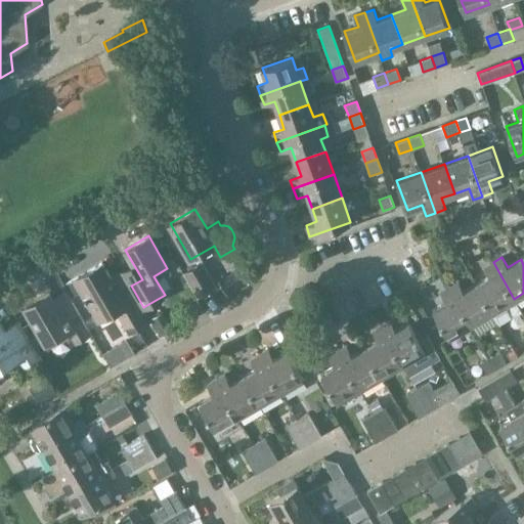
[(130,331),(149,320),(129,285),(120,291),(102,262),(75,277),(86,296),(85,296),(98,319),(118,309),(130,331)]
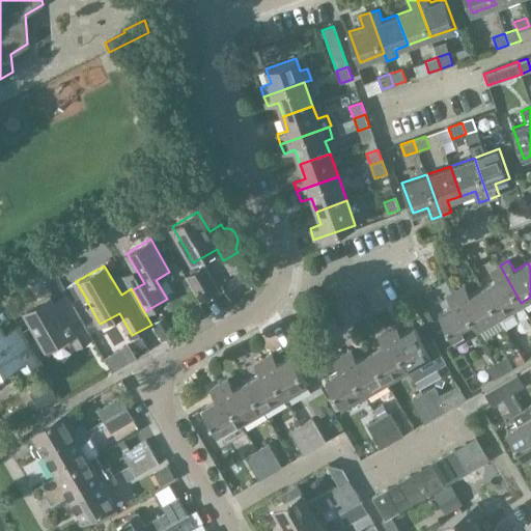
[(528,315),(521,303),(500,266),(491,271),(497,280),(483,288),(500,315),(511,309),(518,320),(528,315)]
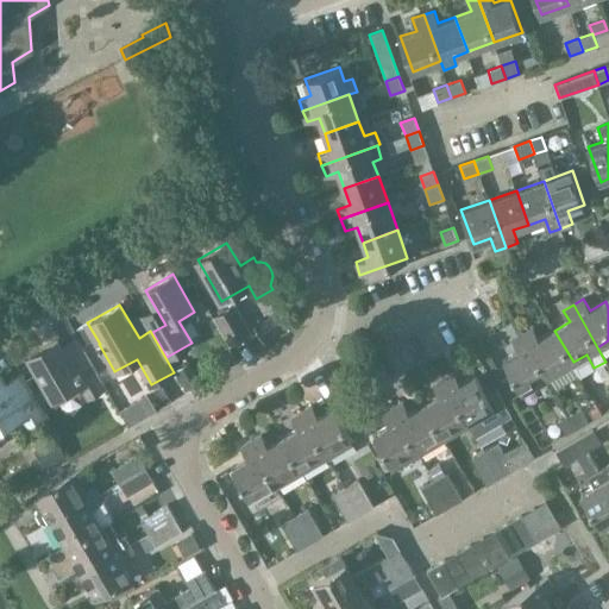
[(230,345),(250,334),(234,307),(214,318),(230,345)]
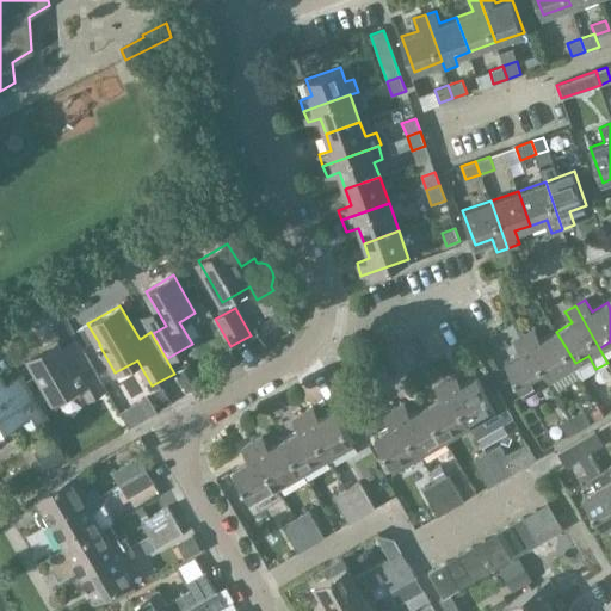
[(575,363),(556,332),(541,340),(534,328),(524,334),(549,378),(575,363)]
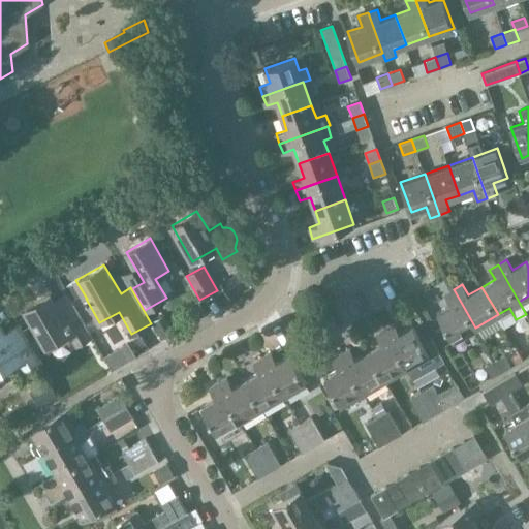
[(444,345),(475,328),(454,289),(445,294),(450,305),(437,312),(444,324),(436,330),(444,345)]
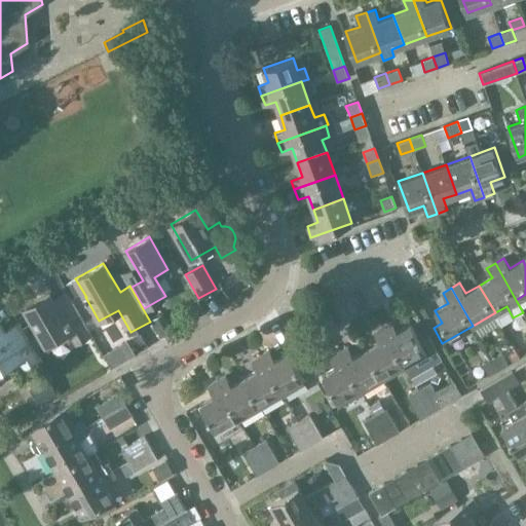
[(74,343),(90,334),(69,297),(55,304),(49,294),(24,308),(47,348),(70,336),(74,343)]
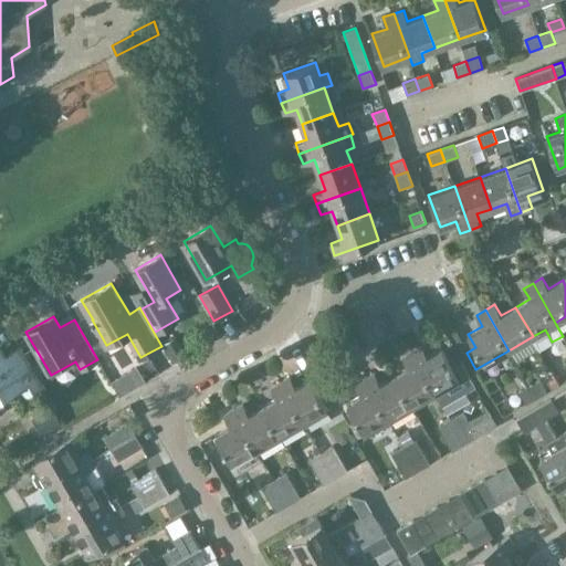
[(411,353),(435,392),(459,378),(442,349),(428,357),(421,346),(411,353)]
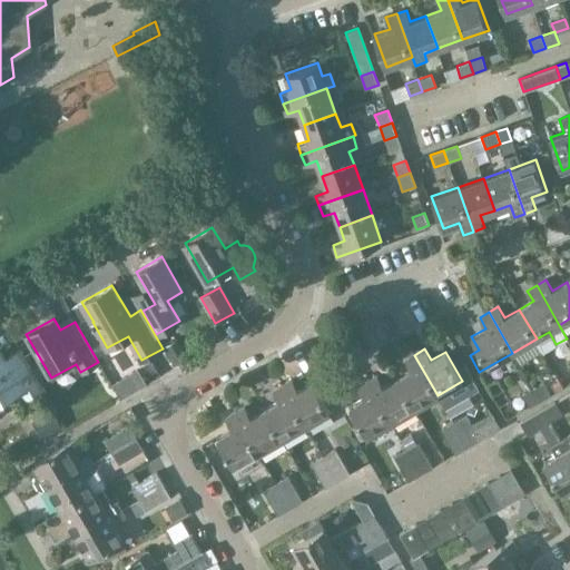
[(27,397),(41,390),(19,351),(5,359),(0,351),(0,400),(21,389),(27,397)]
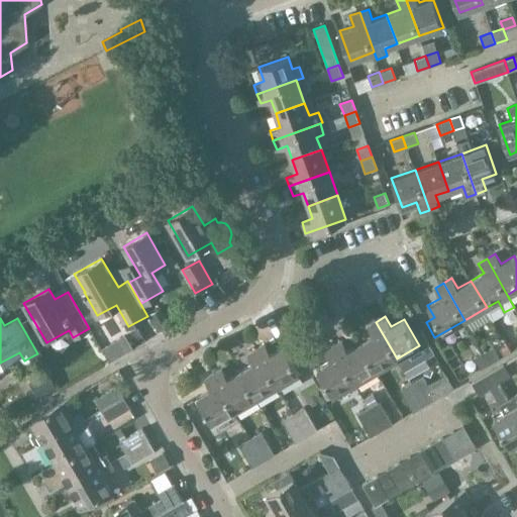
[(376,371),(397,358),(376,322),(368,326),(373,336),(359,344),(376,371)]
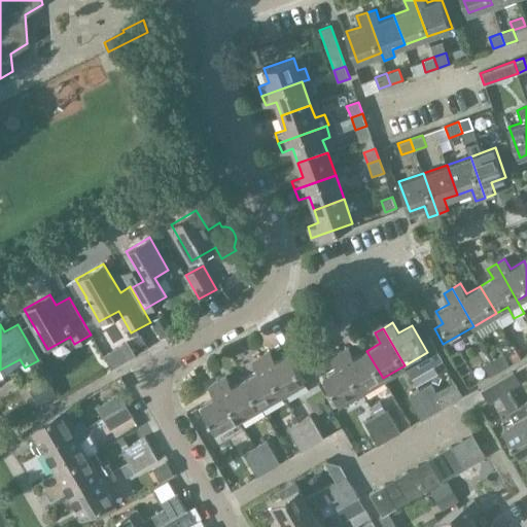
[(383,378),(366,351),(354,358),(348,348),(340,353),(361,390),(383,378)]
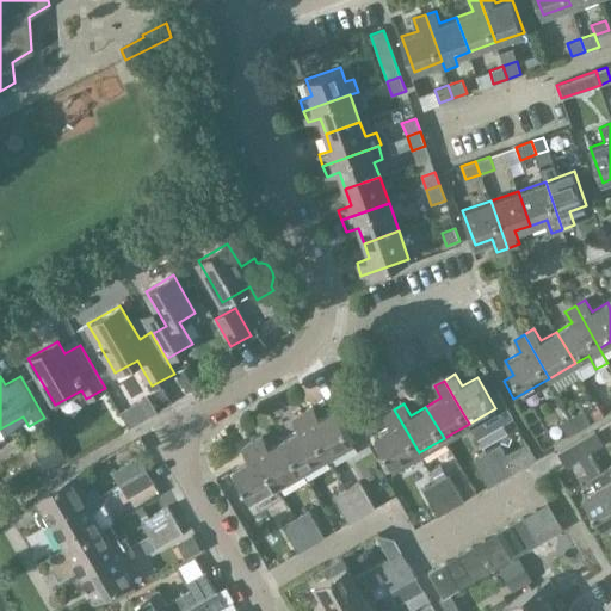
[(303,412),(328,455),(353,440),(335,409),(320,418),(313,406),(303,412)]
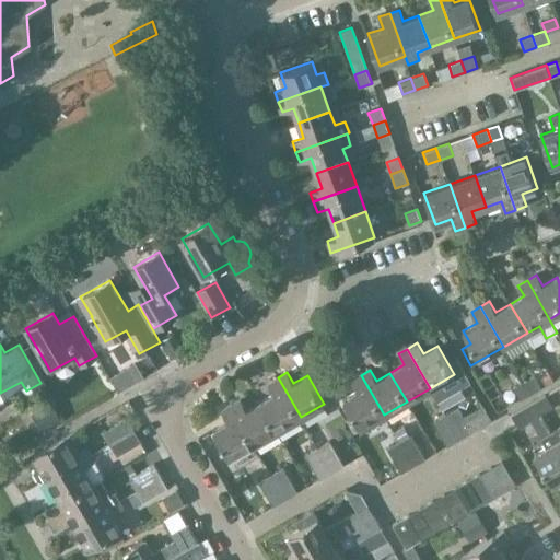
[(353,433),(384,415),(361,375),(352,381),(358,391),(343,399),(352,416),(346,419),(353,433)]
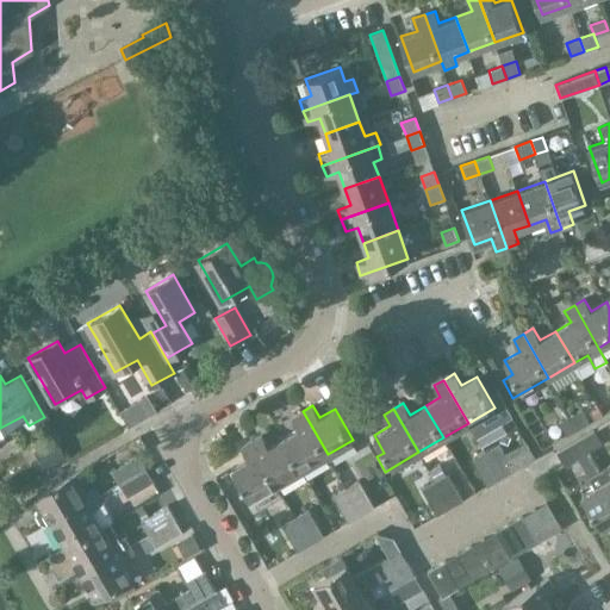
[(571,416),(578,430),(590,423),(582,410),(571,416)]
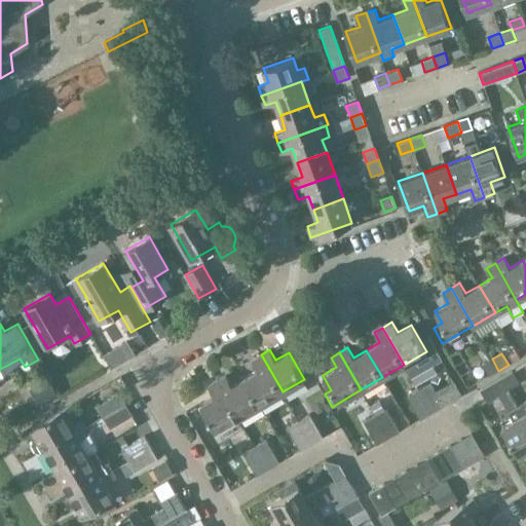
[(260,405),(283,391),(261,354),(252,360),(257,370),(245,377),(260,405)]
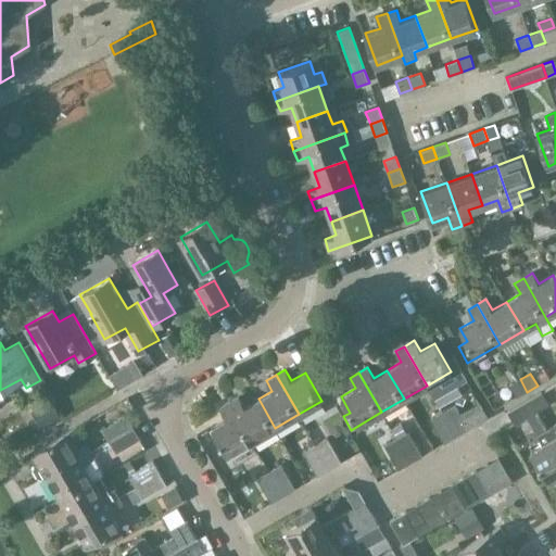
[(517,397),(527,392),(520,379),(509,386),(517,397)]
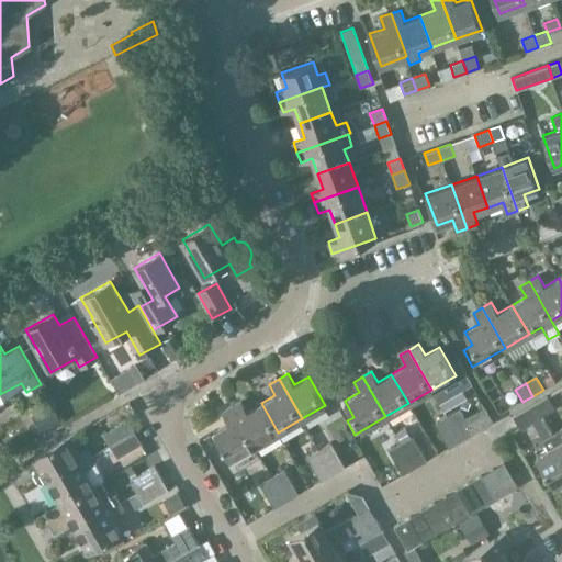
[(537,404),(544,416),(554,411),(548,398),(537,404)]
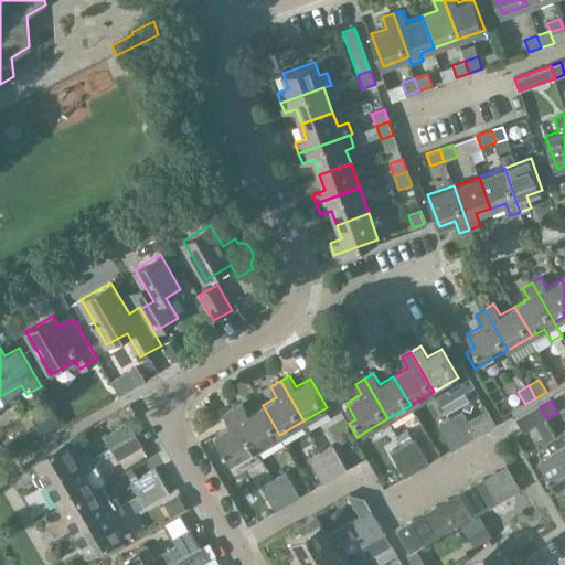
[(279,435),(263,405),(248,414),(242,403),(233,408),(255,448),(279,435)]
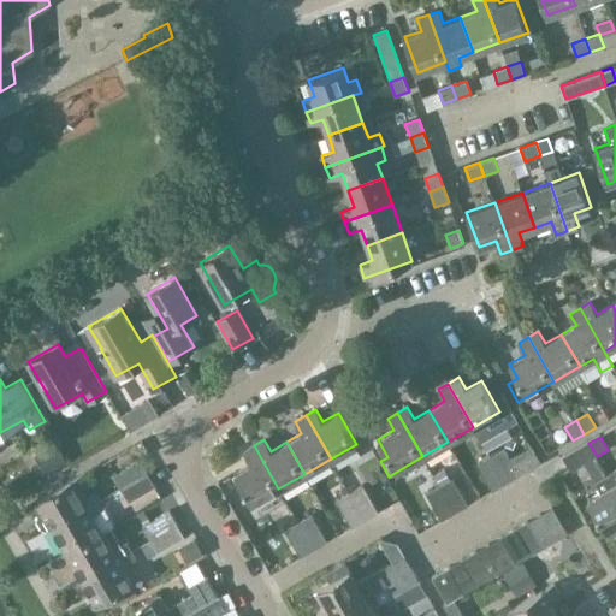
[(34,456),(45,473),(67,460),(57,443),(34,456)]
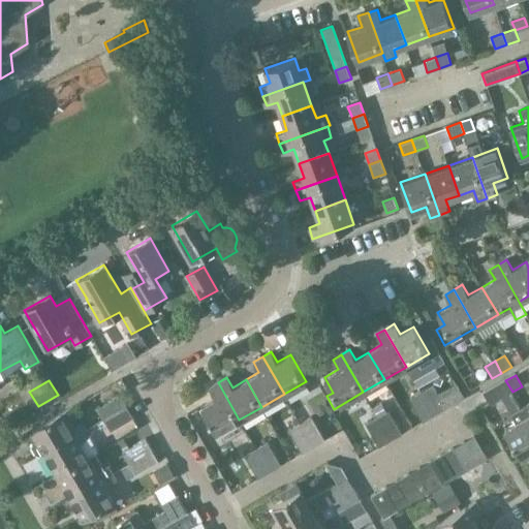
[(490,405),(512,392),(505,380),(484,394),(490,405)]
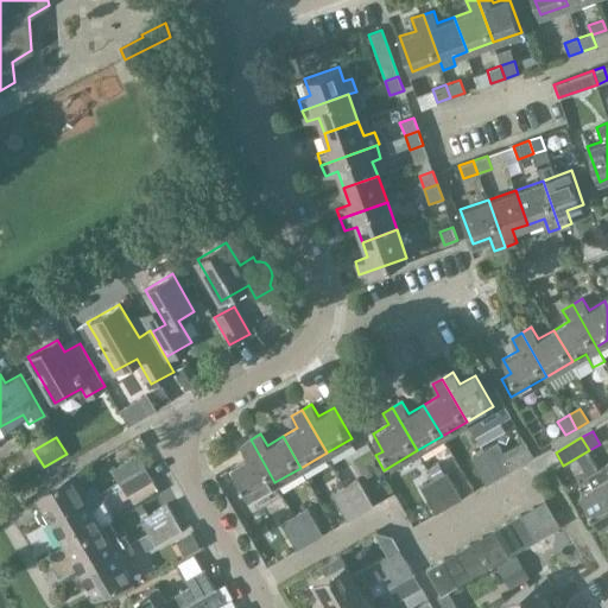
[(249,496),(274,482),(251,439),(240,445),(246,456),(232,466),(249,496)]
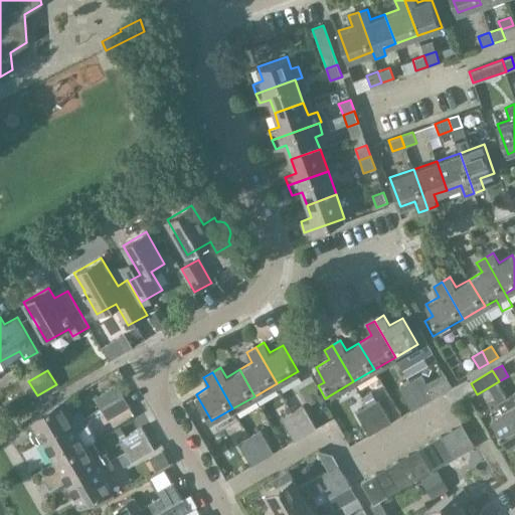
[(409,382),(422,404),(434,397),(420,375),(409,382)]
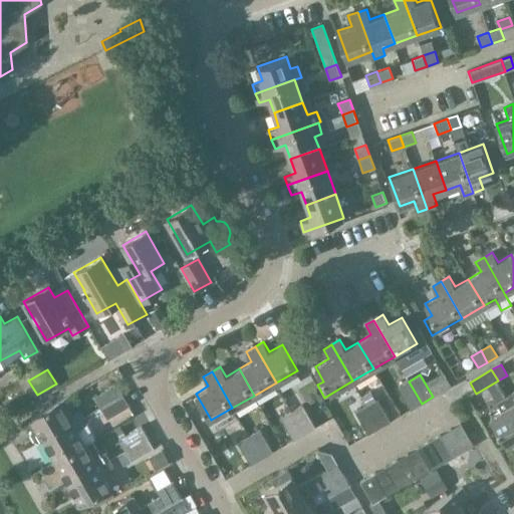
[(411,410),(422,404),(409,381),(398,388),(411,410)]
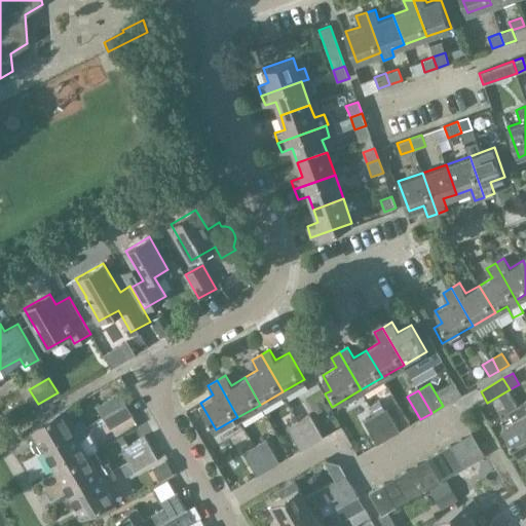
[(103,416),(125,403),(118,391),(97,405),(103,416)]
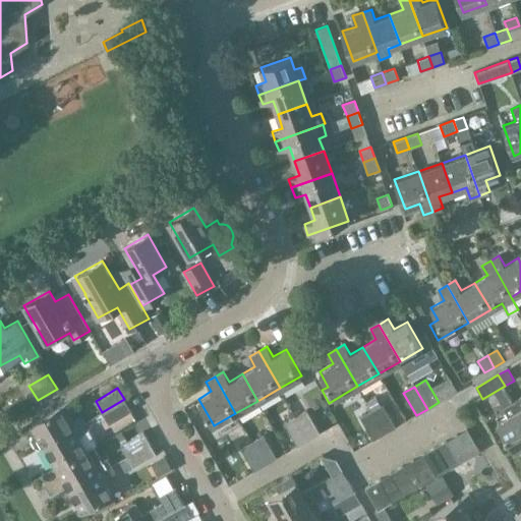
[(102,412),(108,422),(129,409),(124,399),(102,412)]
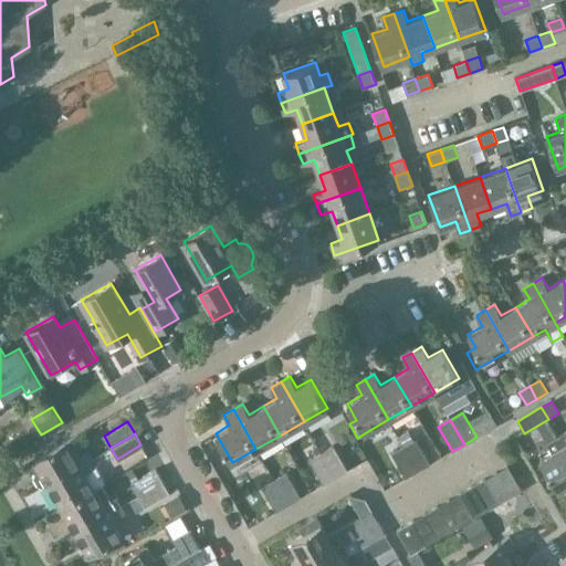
[(565,450),(563,446),(557,436),(546,443),(552,452),(540,459),(556,489),(565,482),(565,450)]
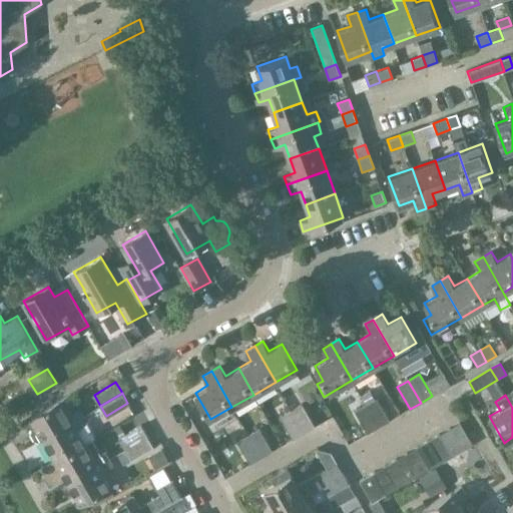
[(366,405),(379,427),(389,420),(377,398),(366,405)]
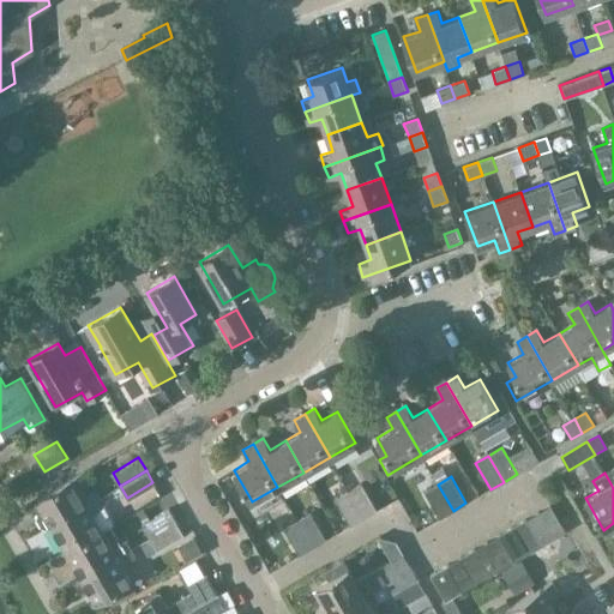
[(47,528),(94,500),(89,492),(80,495),(71,479),(31,501),(38,512),(36,518),(41,527),(47,528)]
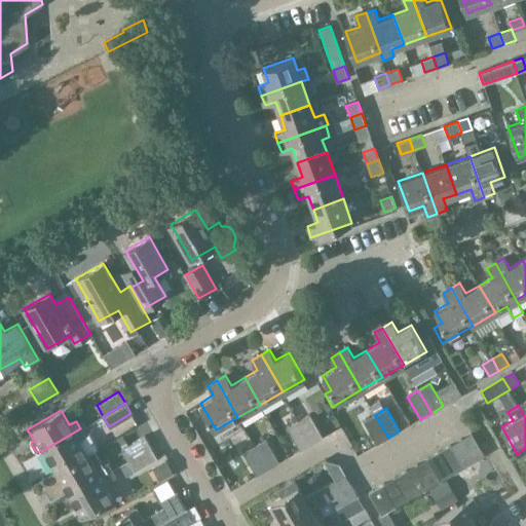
[(299,420),(311,443),(323,437),(310,414),(299,420)]
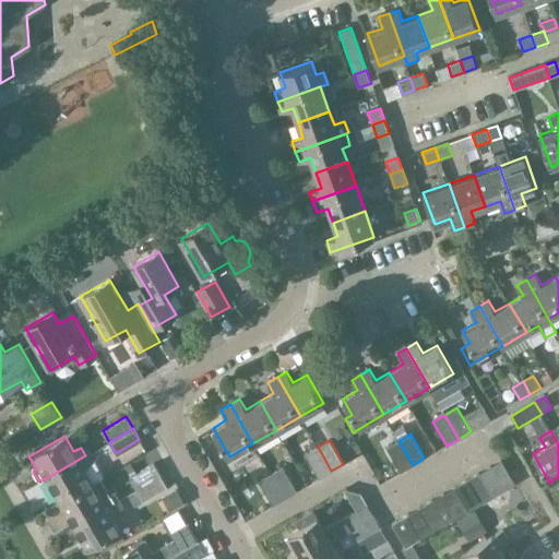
[(400,472),(413,465),(399,441),(387,448),(400,472)]
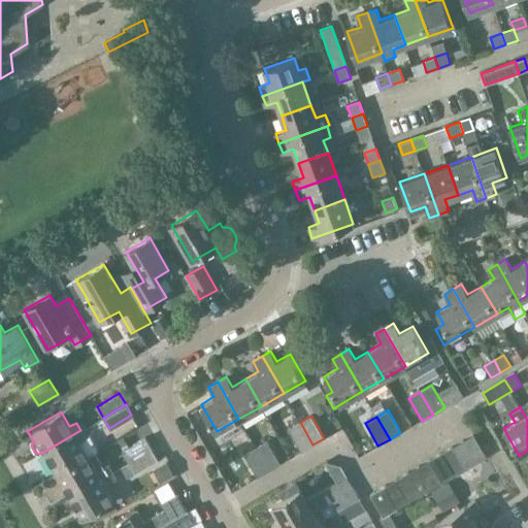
[(101,432),(109,428),(103,418),(96,422),(101,432)]
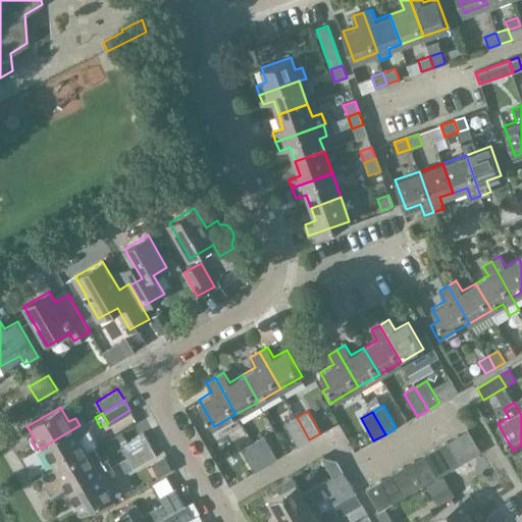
[(298,446),(309,439),(297,417),(285,423),(298,446)]
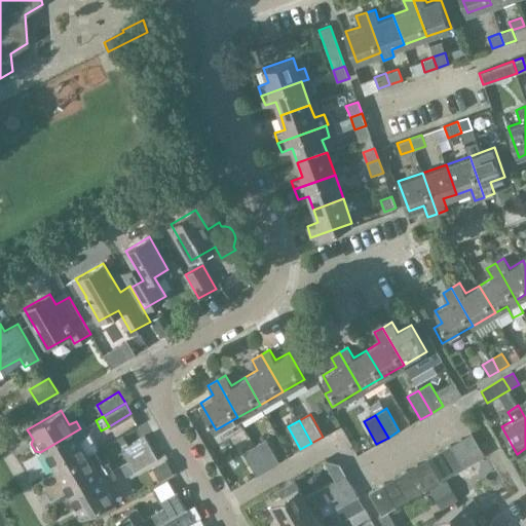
[(52,474),(86,454),(78,440),(85,437),(80,428),(40,452),(52,474)]
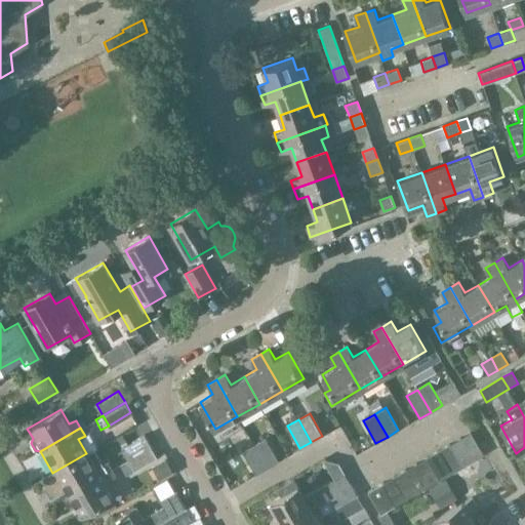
[(457,439),(471,460),(482,454),(469,432),(457,439)]
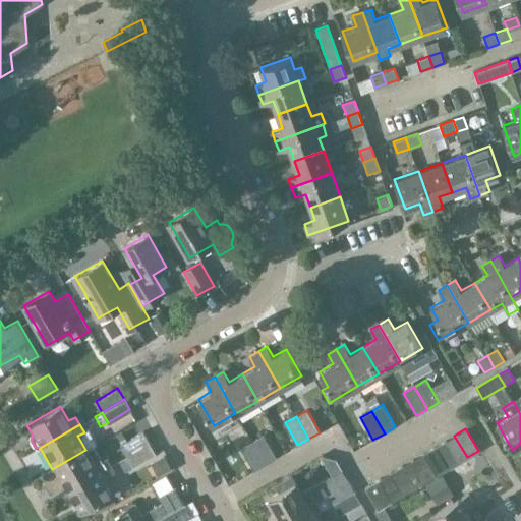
[(126,455),(149,443),(142,431),(120,445),(126,455)]
